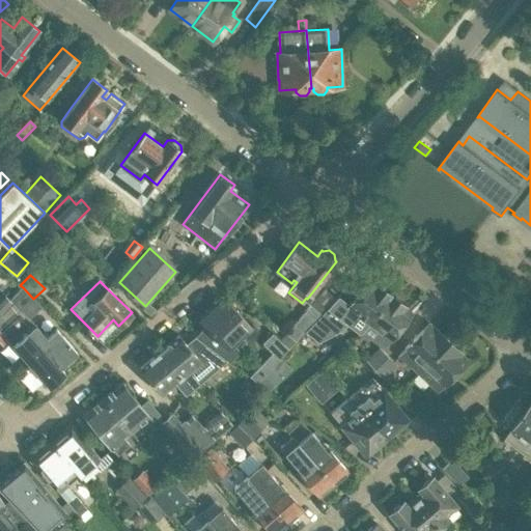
[(375,287),(368,281),(348,306),(350,307),(343,314),(341,313),(340,315),(329,307),(305,332),(318,342),(343,329),(347,324),(359,333),(363,330),(364,331),(392,295),(378,284),(375,287)]
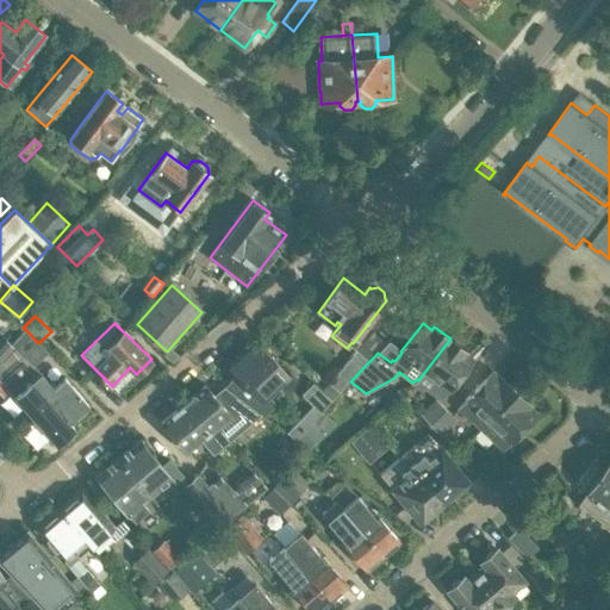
[(53,388),(32,366),(48,353),(38,343),(26,330),(12,346),(13,347),(23,358),(38,377),(33,380),(69,422),(87,405),(64,379),(53,388)]
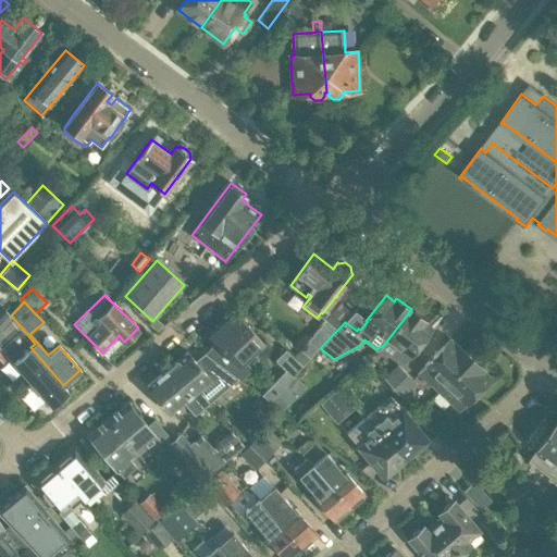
[(0,310),(0,330),(12,317),(11,316),(3,308),(0,310)]
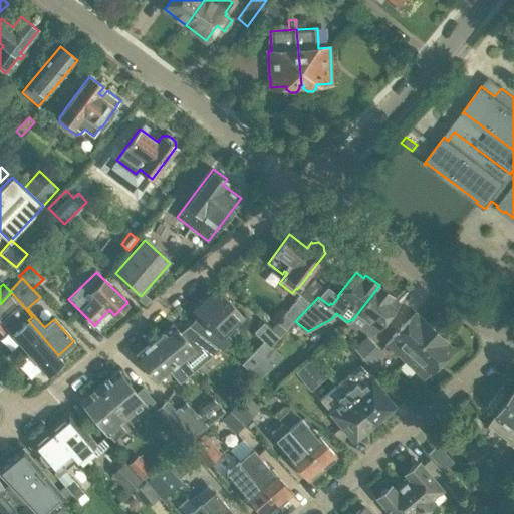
[(379,328),(398,304),(391,299),(394,296),(379,285),(352,320),(372,335),(378,327),(379,328)]
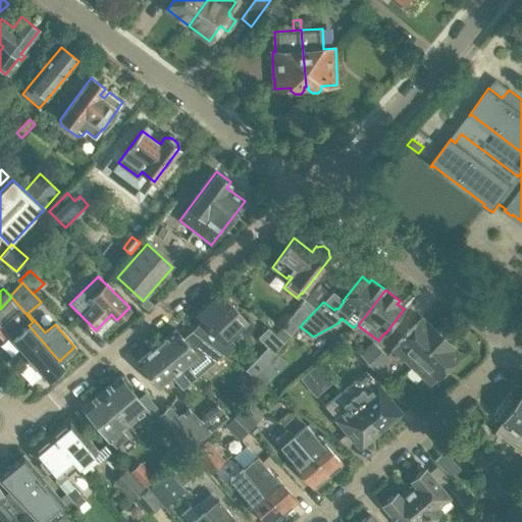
[(195,331),(224,354),(224,355),(227,358),(238,348),(229,340),(248,321),(222,295),(210,306),(209,305),(200,314),(201,315),(199,316),(205,322),(196,330),(195,331)]
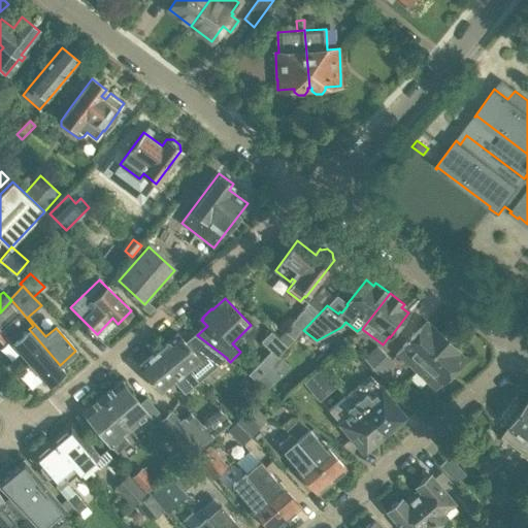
[(318,311),(308,303),(285,331),(294,339),(318,311)]
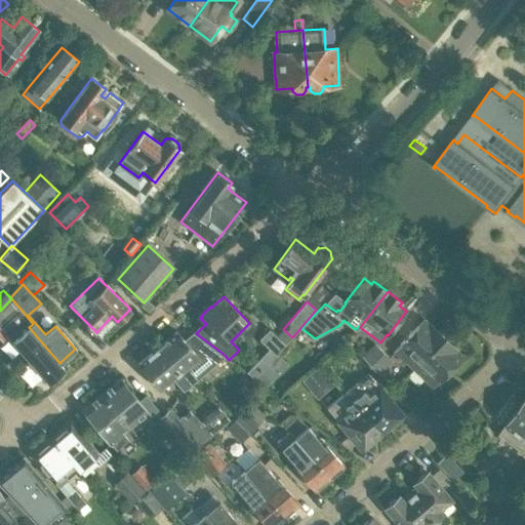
[(0,326),(48,381),(64,368),(59,363),(29,327),(33,324),(19,308),(0,324),(0,326)]
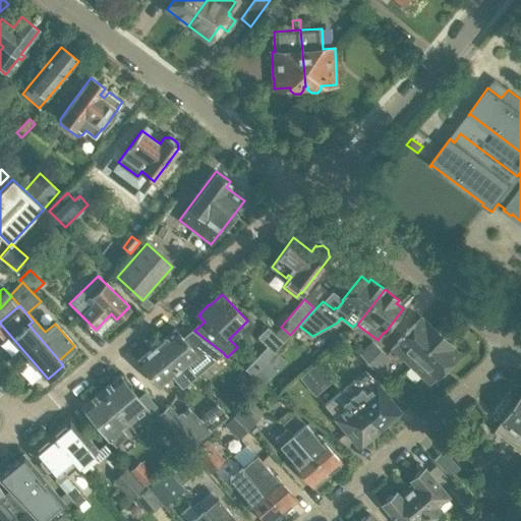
[(425,325),(419,319),(398,341),(399,342),(392,349),(411,366),(442,334),(428,323),(425,325)]
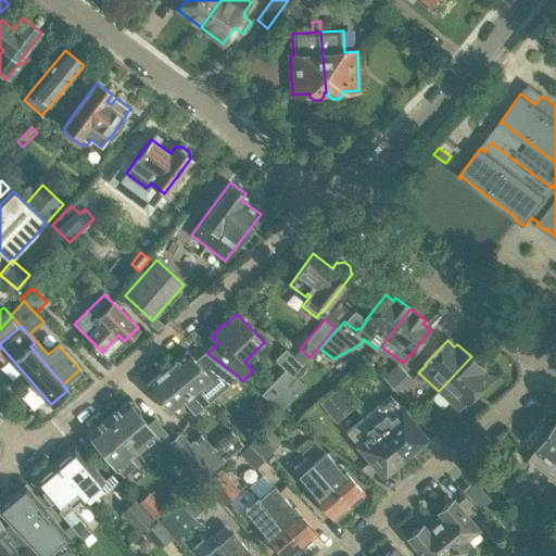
[(302,365),(285,349),(275,359),(286,369),(262,393),(269,401),(277,392),(302,365)]
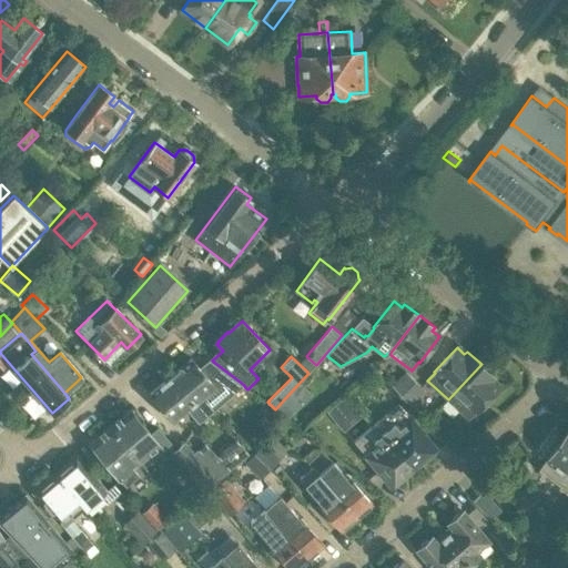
[(193,359),(172,377),(205,418),(244,386),(244,385),(212,361),(202,369),(193,359)]
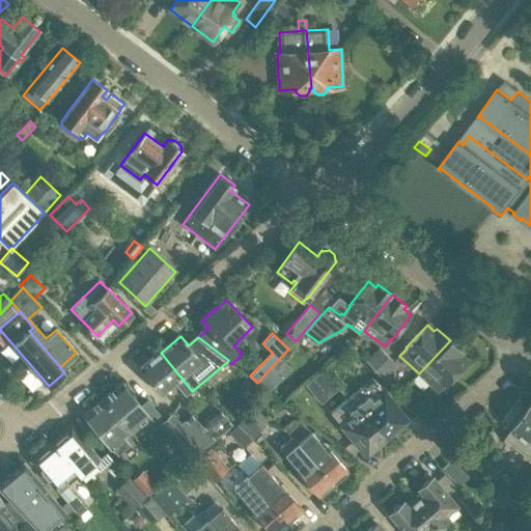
[(446,385),(467,362),(460,356),(463,353),(450,340),(419,373),(439,392),(445,384),(446,385)]
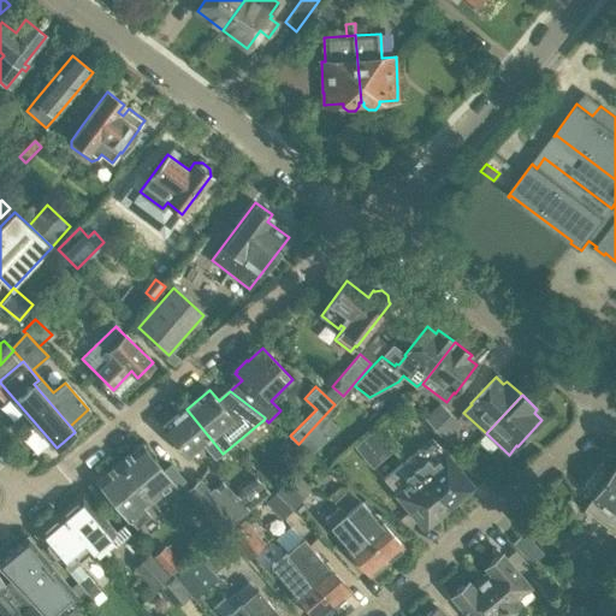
[(436,428),(450,413),(439,402),(425,418),(436,428)]
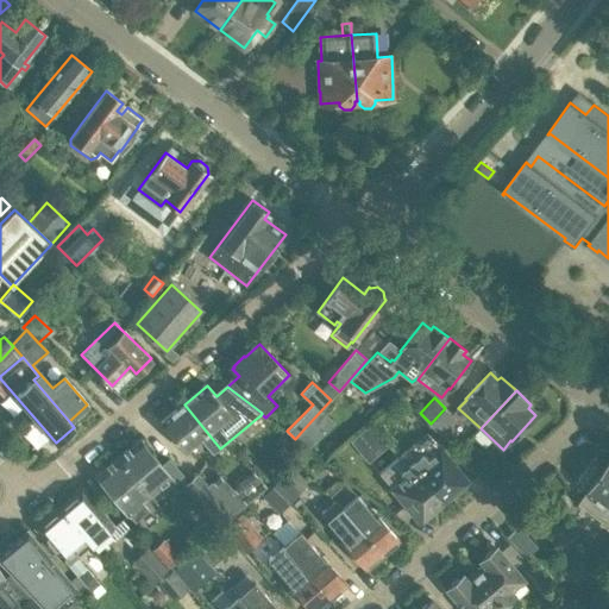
[(220,449),(184,405),(162,424),(187,453),(202,441),(214,454),(220,449)]
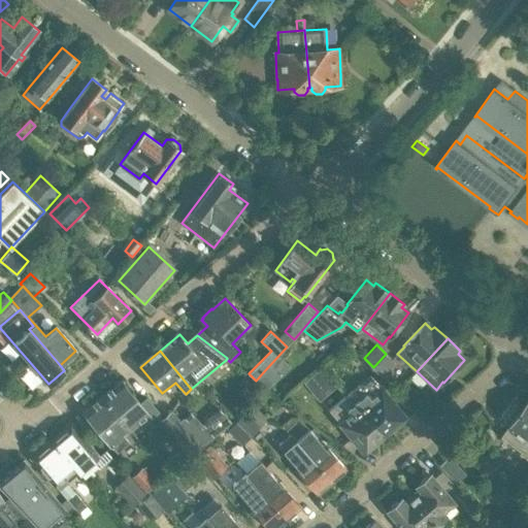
[(381,374),(394,361),(386,354),(373,367),(381,374)]
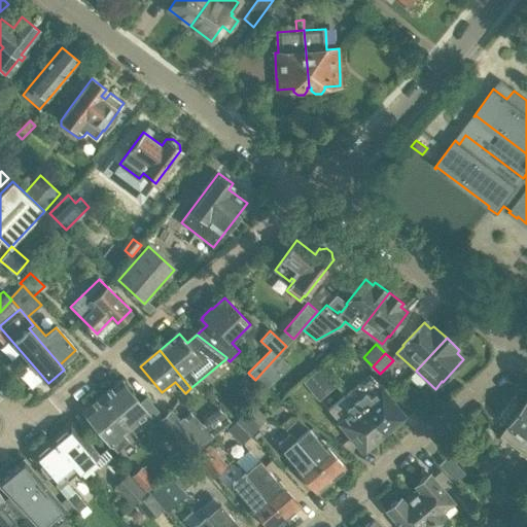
[(318,369),(303,382),(319,400),(337,385),(318,369)]
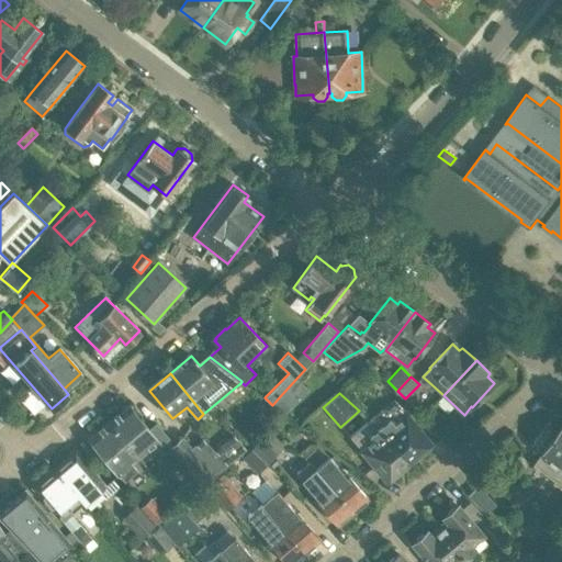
[(291,406),(280,396),(272,405),(283,415),(291,406)]
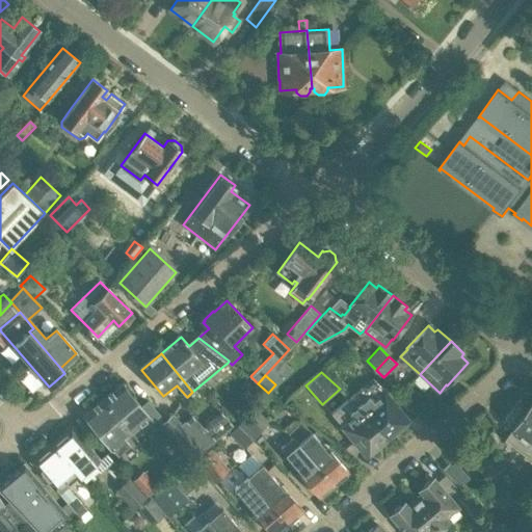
[(363,388),(352,395),(388,436),(408,419),(386,391),(384,391),(374,378),(363,388)]
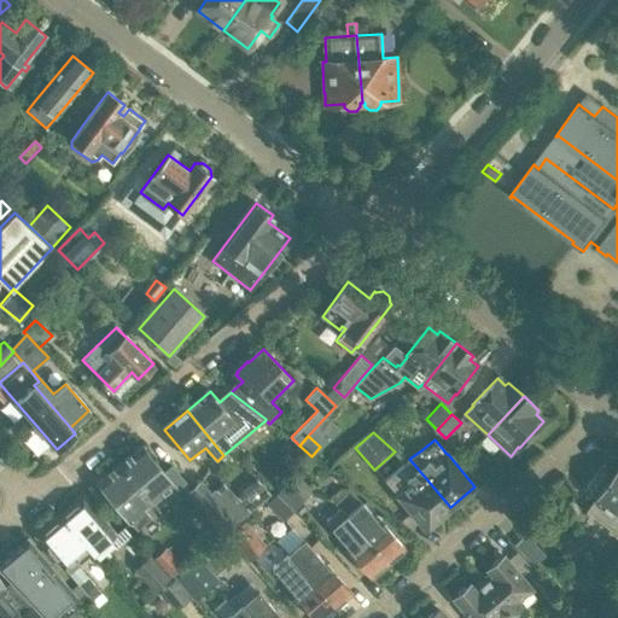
[(164,472),(144,445),(121,464),(153,503),(175,485),(179,489),(186,482),(173,465),(164,472)]
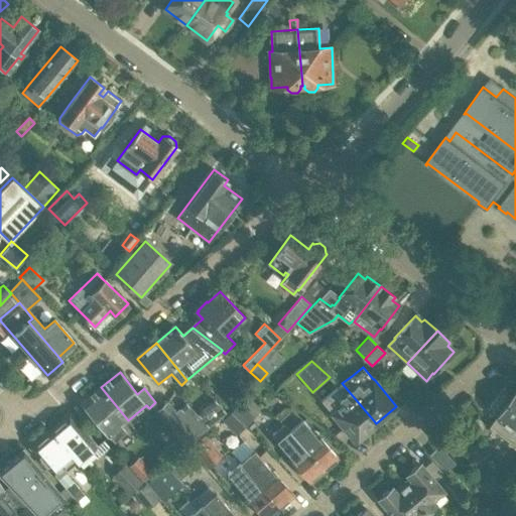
[(395,388),(402,382),(397,376),(390,382),(395,388)]
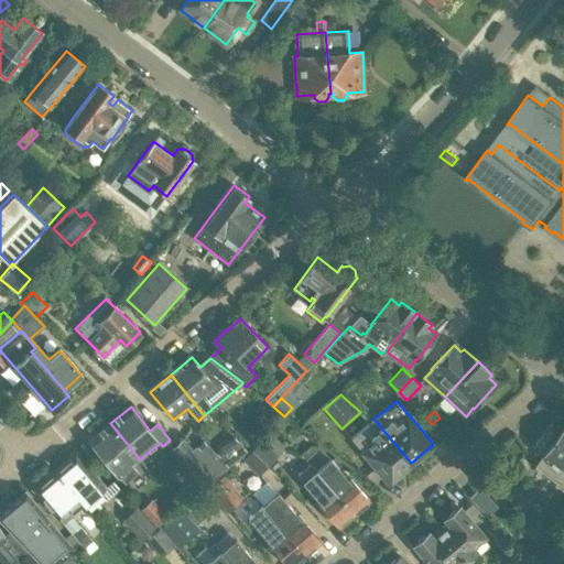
[(388,481),(411,463),(373,419),(351,437),(364,452),(388,481)]
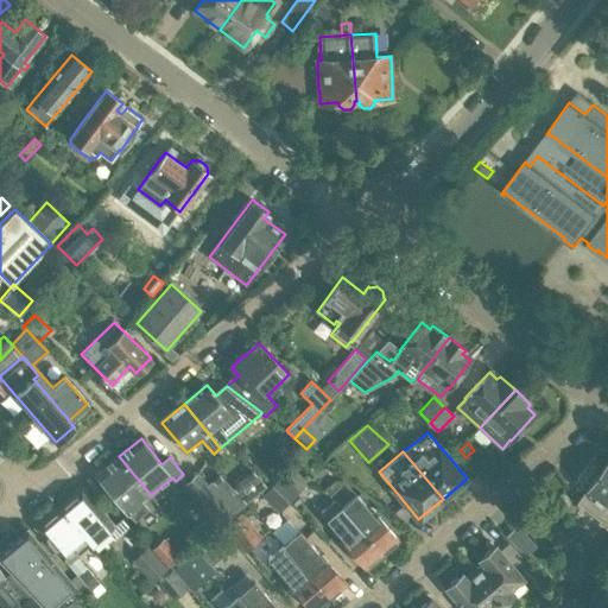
[(135,520),(149,510),(143,501),(151,495),(119,456),(96,474),(128,513),(135,520)]
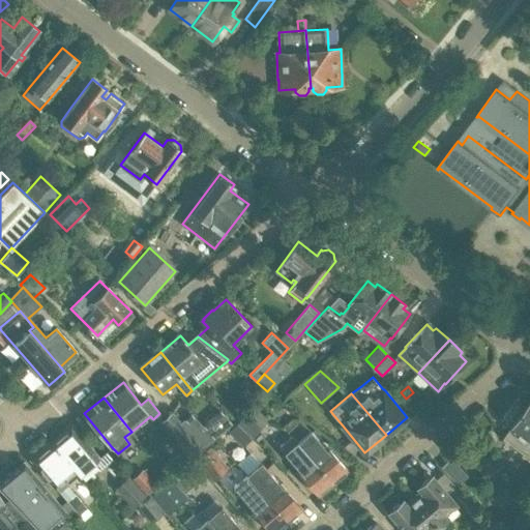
[(529,400),(509,428),(510,428),(503,436),(524,451),(523,453),(529,459),(529,400)]
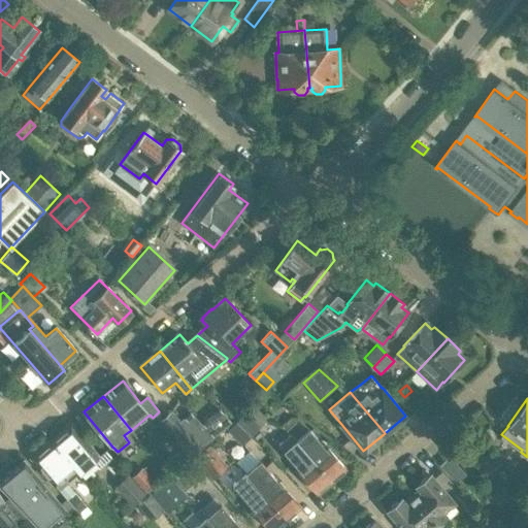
[(238,402),(230,409),(236,416),(244,408),(238,402)]
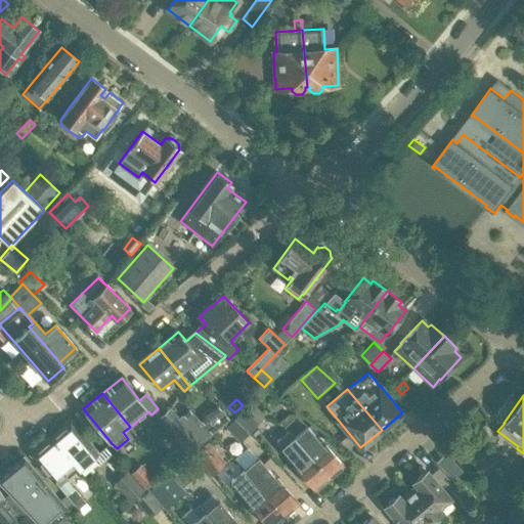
[(250,433),(265,417),(259,409),(251,402),(234,419),(250,433)]
